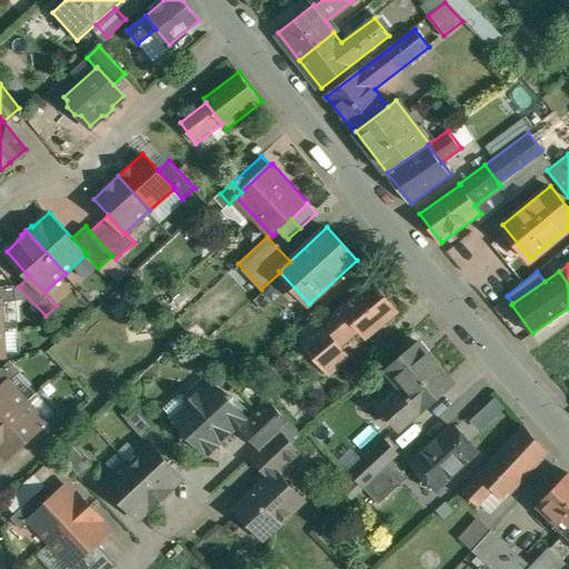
[(320,326),(322,327),(305,342),(313,353),(315,352),(328,369),(347,353),(339,345),(359,328),(366,337),(398,310),(387,297),(389,291),(381,283),(376,283),(373,281),(341,308),(320,326)]
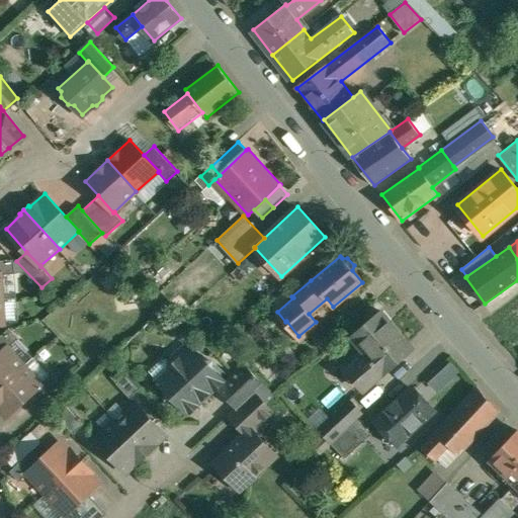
[(15,259),(0,259),(0,272),(1,273),(2,274),(15,273),(15,259)]
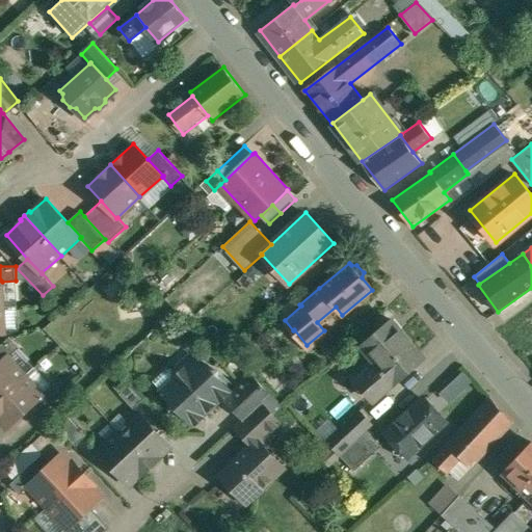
[(378,299),(355,318),(365,330),(388,311),(378,299)]
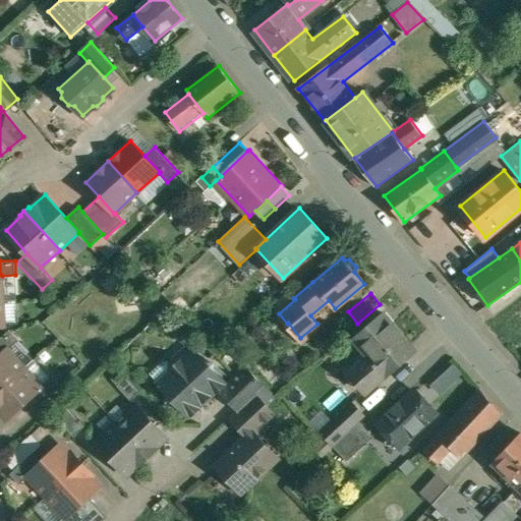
[(385,313),(356,338),(370,356),(350,372),(367,393),(388,375),(389,377),(417,352),(385,313)]
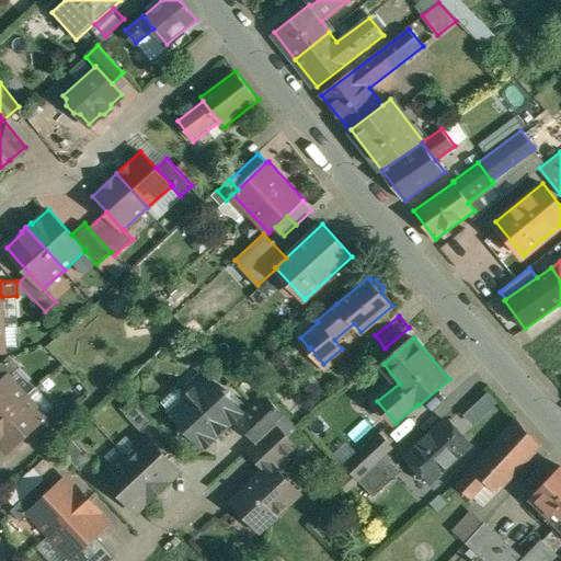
[(9,355),(0,363),(0,382),(8,376),(8,377),(20,366),(9,355)]
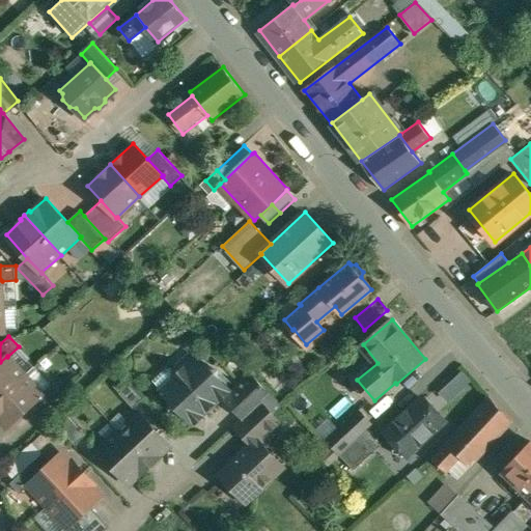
[(0,362),(0,397),(25,375),(7,357),(7,356),(0,362)]
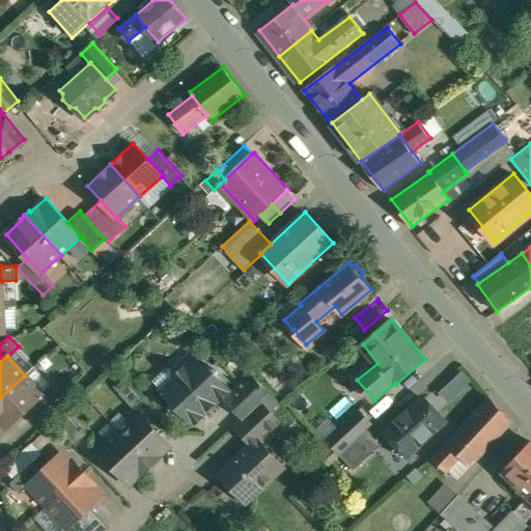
[(199,356),(186,368),(176,368),(168,368),(155,381),(163,389),(162,390),(171,399),(171,409),(179,409),(194,424),(230,390),(219,378),(220,369),(211,368),(199,356)]
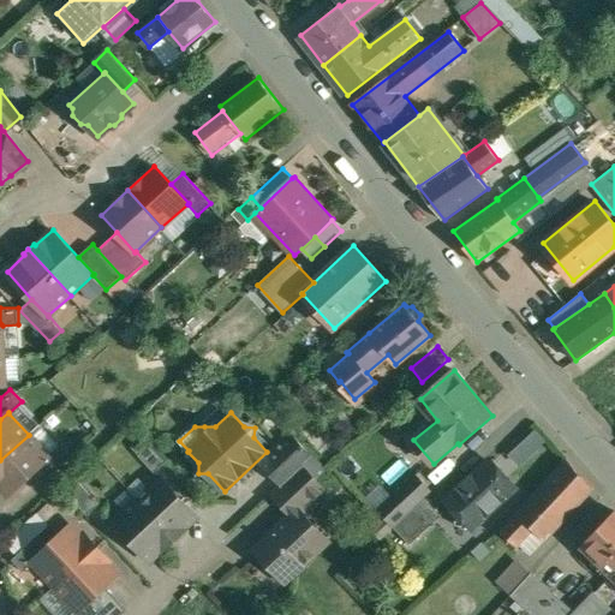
[(541,429),(512,454),(524,467),(551,441),(541,429)]
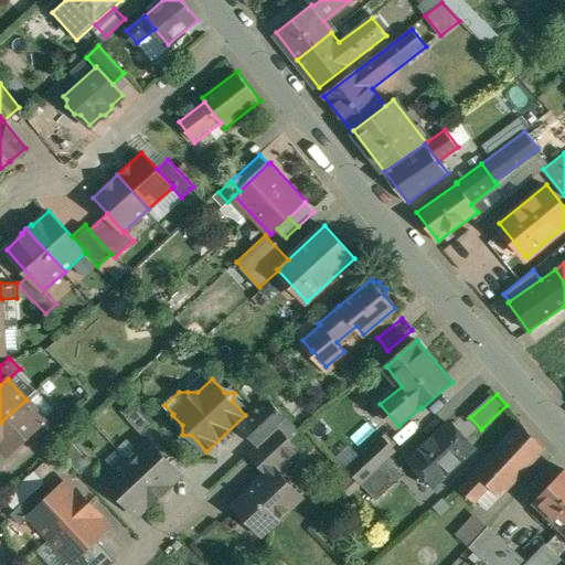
[(301,433),(268,397),(255,409),(264,418),(248,433),(260,445),(279,428),(291,441),(301,433)]
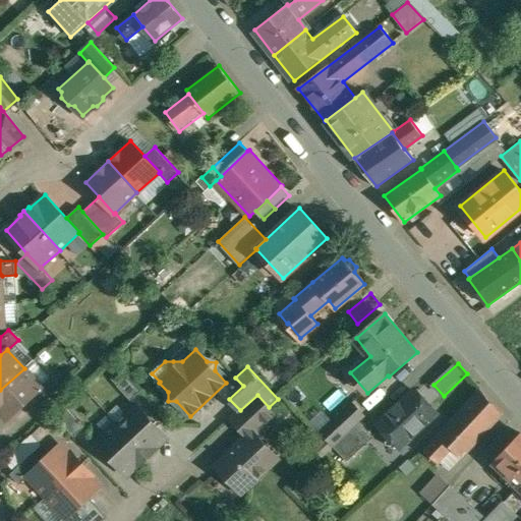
[(24,368),(0,390),(0,411),(6,419),(27,400),(42,387),(41,386),(24,368)]
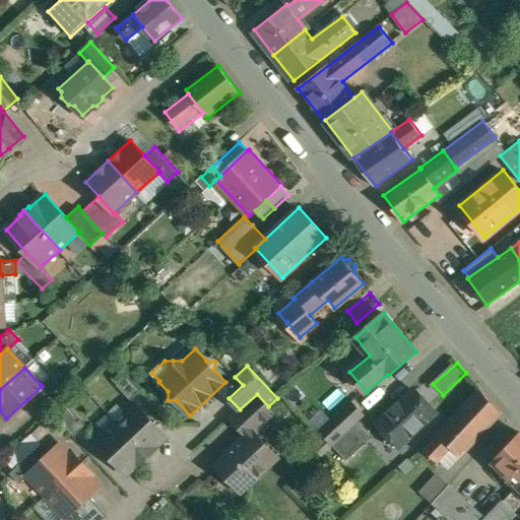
[(141,390),(128,375),(118,384),(131,399),(141,390)]
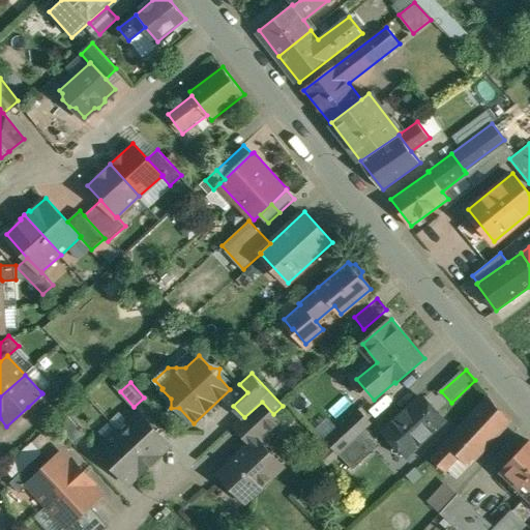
[(53,383),(41,392),(42,393),(28,407),(36,417),(62,393),(53,383)]
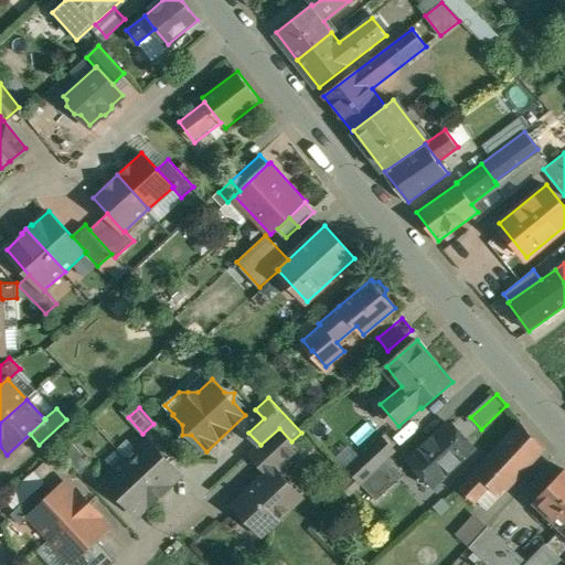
[(520,424),(476,472),(501,496),(544,449),(520,424)]
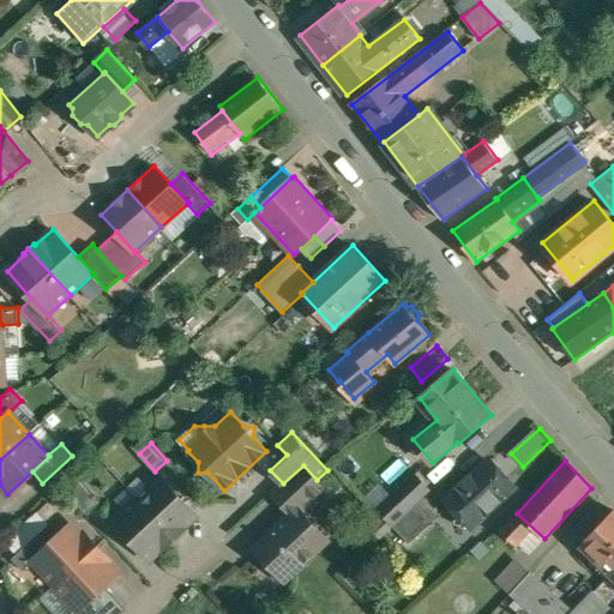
[(493,462),(485,469),(477,469),(451,494),(457,500),(456,524),(469,524),(471,527),(516,486),(493,462)]
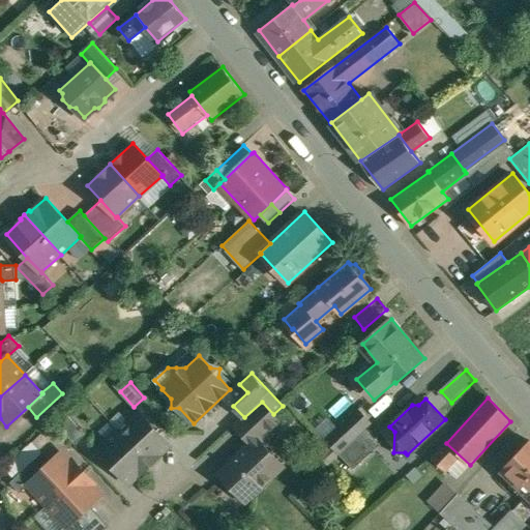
[(244,417),(236,425),(253,443),(258,438),(260,440),(280,421),(273,414),(262,402),(244,417)]
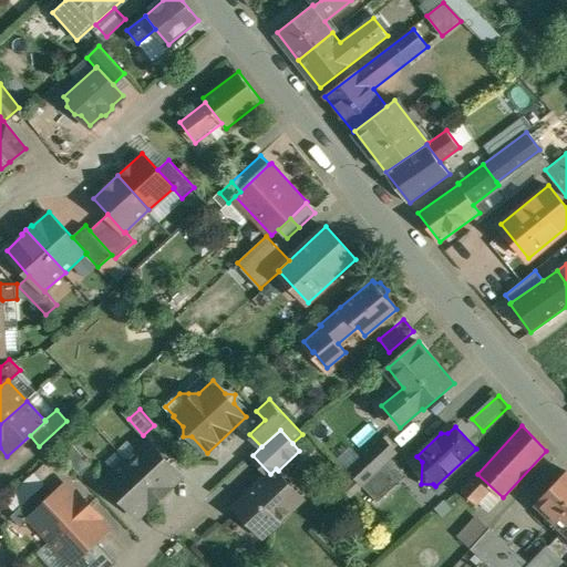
[(384,437),(348,470),(363,485),(392,459),(399,453),(384,437)]
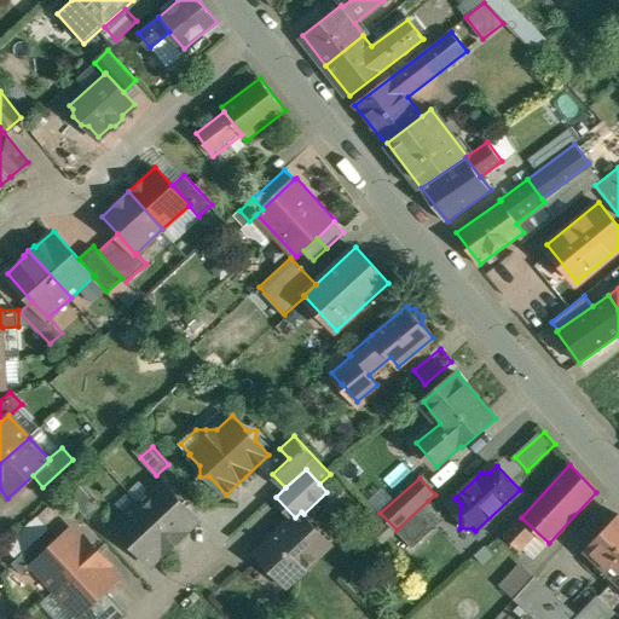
[(163,479),(114,525),(151,565),(163,553),(165,554),(189,531),(187,530),(200,519),(163,479)]
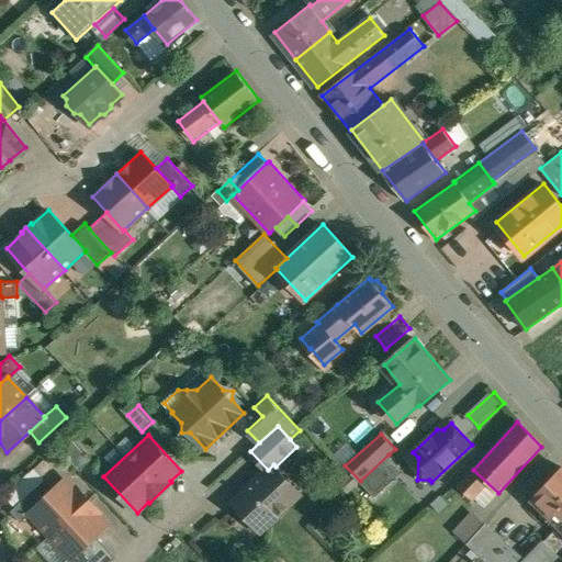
[(91,460),(69,436),(58,446),(80,470),(91,460)]
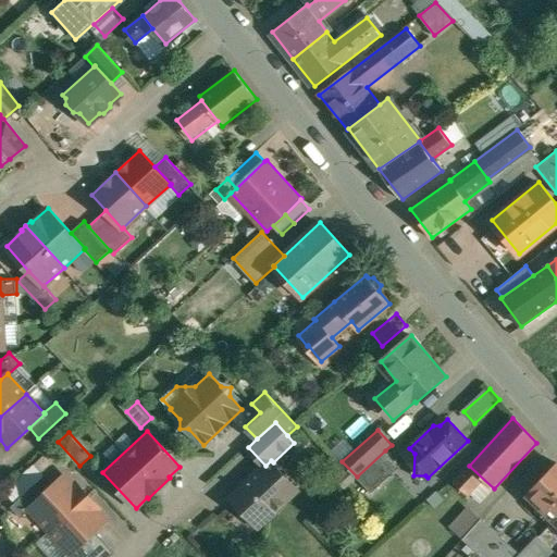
[(385,450),(357,477),(372,493),(400,467),(385,450)]
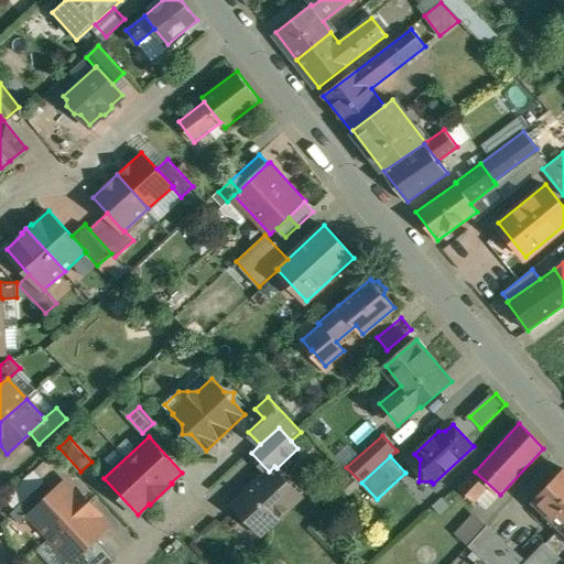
[(269,472),(235,503),(236,506),(236,510),(245,520),(250,520),(261,532),(302,495),(277,468),(274,466),(269,472)]
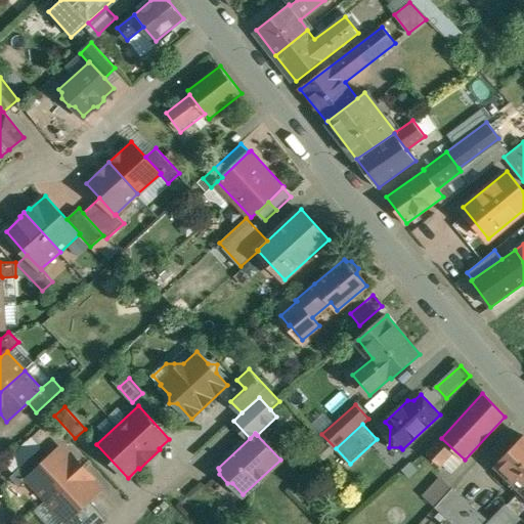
[(523,437),(523,438),(497,466),(523,490),(523,488),(523,437)]
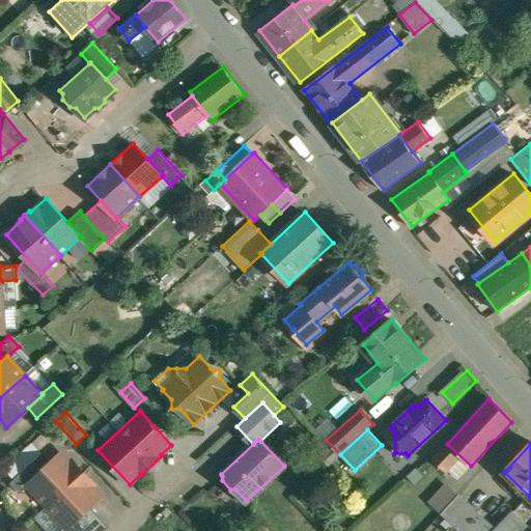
[(442,450),(423,469),(428,475),(425,479),(428,482),(450,458),(442,450)]
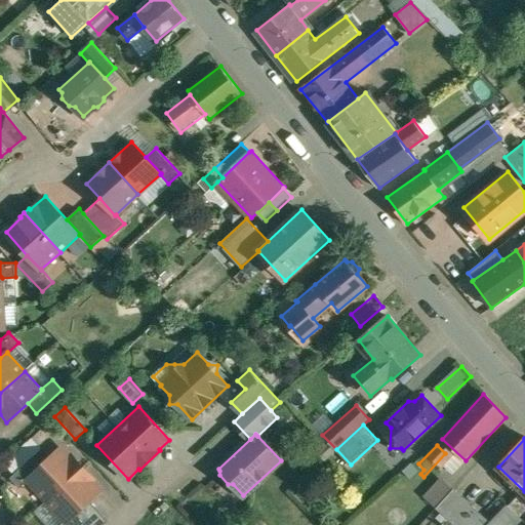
[(62,447),(42,466),(34,456),(11,477),(21,487),(32,478),(40,487),(38,488),(48,499),(83,467),(77,459),(75,461),(62,447)]
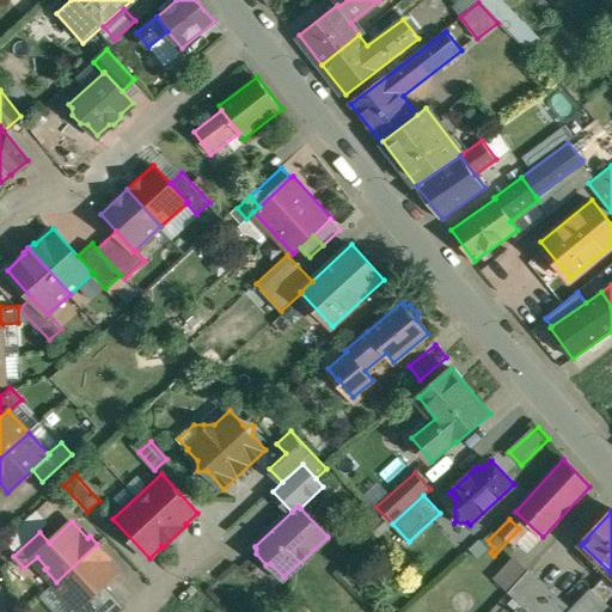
[(97,544),(56,582),(68,594),(71,593),(80,604),(71,611),(95,611),(104,604),(95,593),(117,571),(102,555),(104,552),(97,544)]
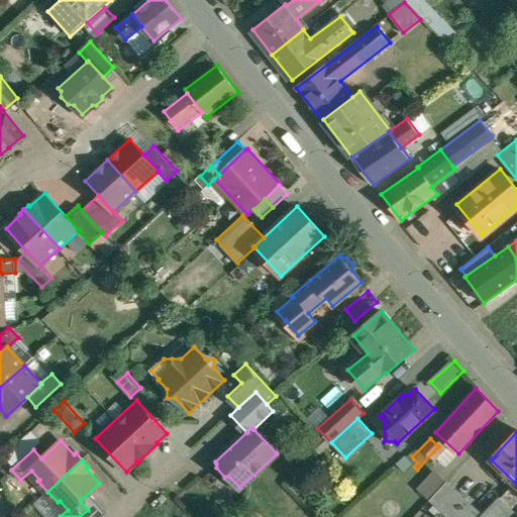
[(463,516),(475,505),(447,481),(430,500),(448,516),(463,516)]
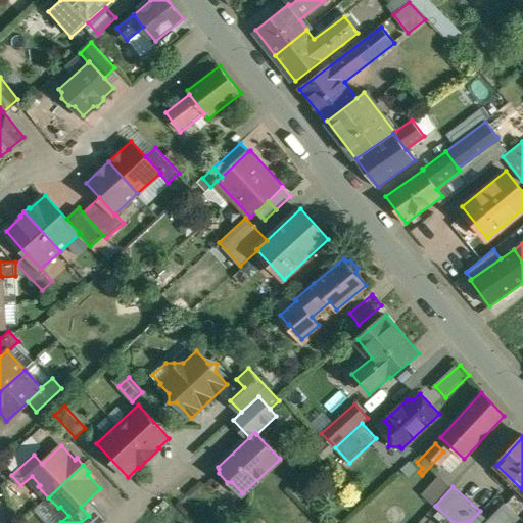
[(522,490),(522,489),(507,505),(516,514),(518,516),(522,509),(522,500),(522,498),(522,496),(522,490)]
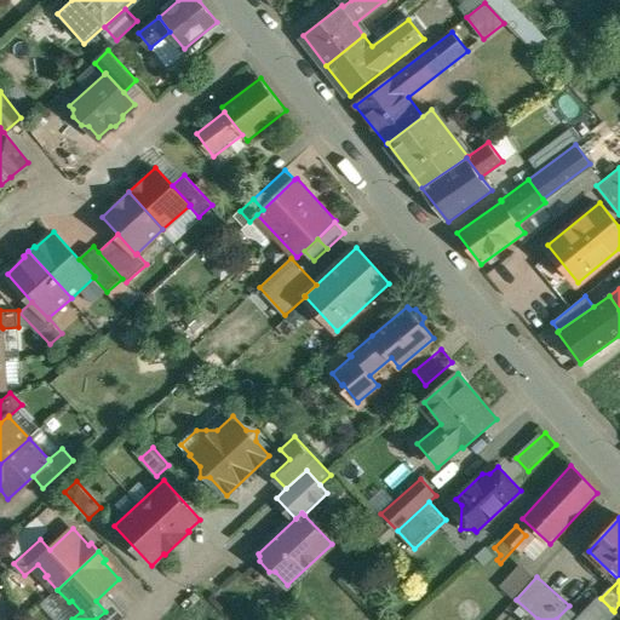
[(619,619),(619,615),(614,612),(612,609),(601,619),(619,619)]
